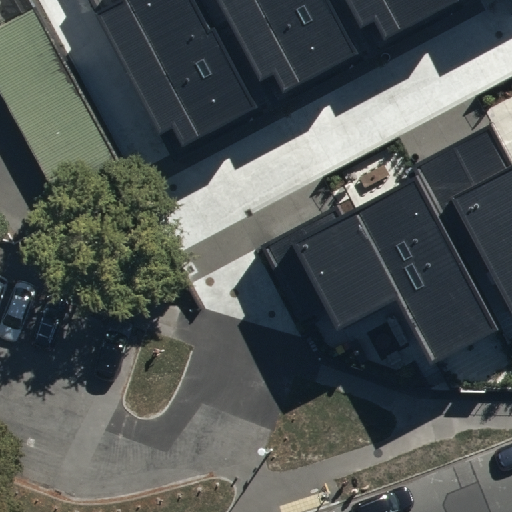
[(123,0),(124,1),(96,16),(158,135),(171,128),(181,147),(257,107),(216,28),(207,33),(189,0),(123,0)]
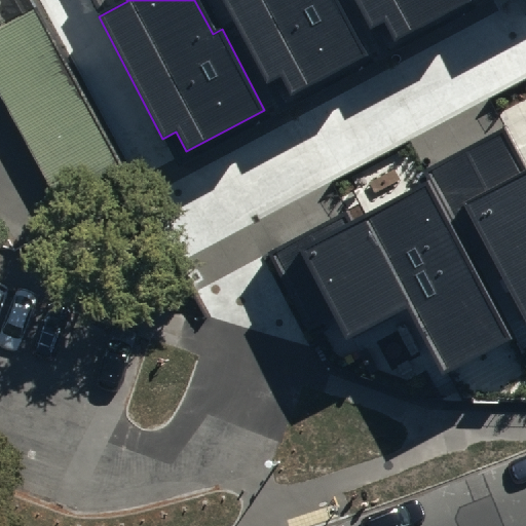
[(225,0),(268,82),(282,75),(292,95),(370,53),(341,0),(225,0)]
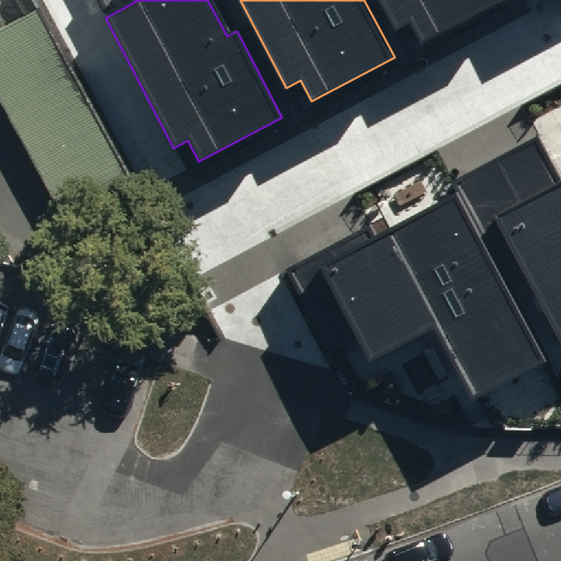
[(380,0),(397,30),(411,22),(422,43),(502,0),(380,0)]
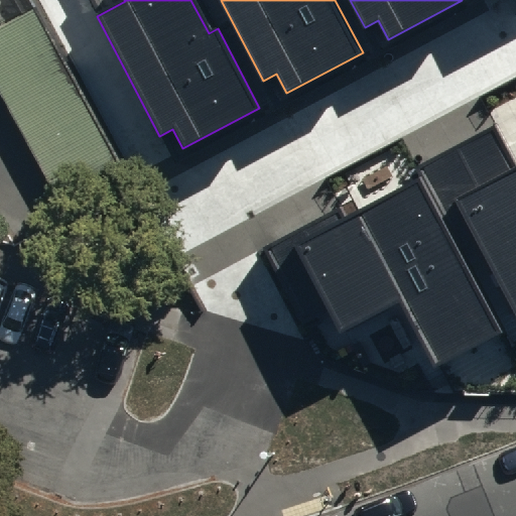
[(0,103),(61,222),(130,186),(36,7),(0,25),(0,103)]
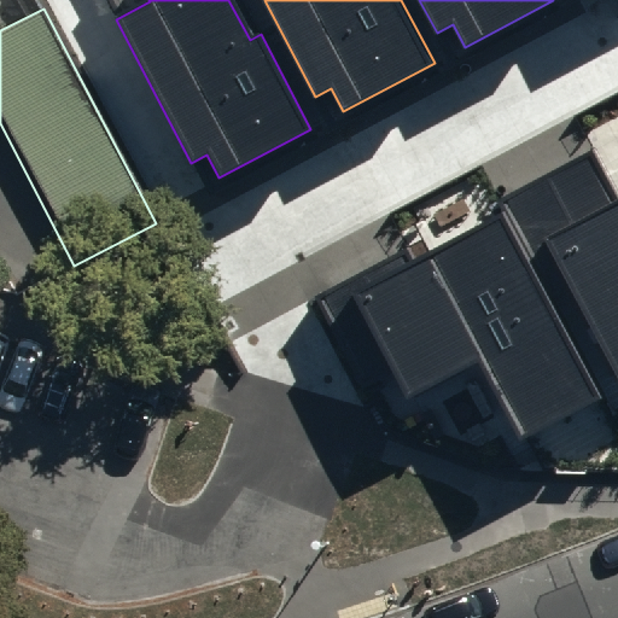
[(594,156),(502,204),(542,278),(559,269),(617,379),(617,199),(617,200),(594,156)]
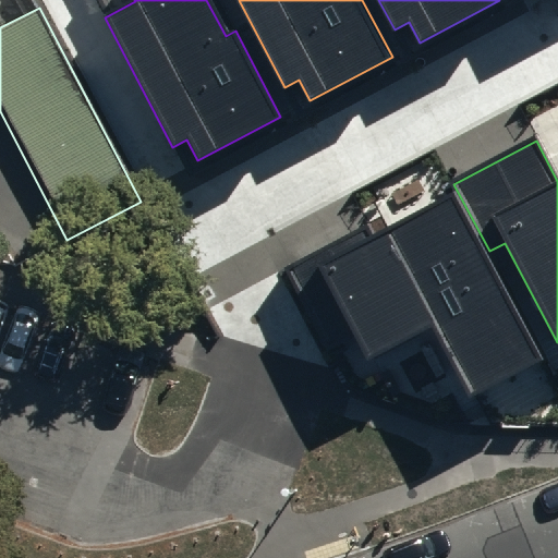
[(363,226),(283,268),(327,351),(356,336),(370,360),(433,326),(471,398),(541,361),(451,193),(370,237),(363,226)]
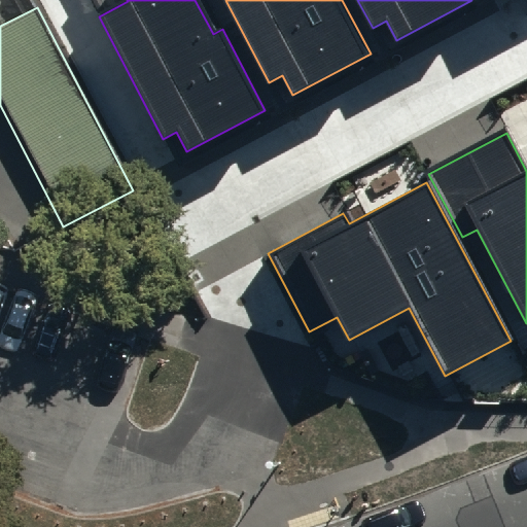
All buildings are outlined.
